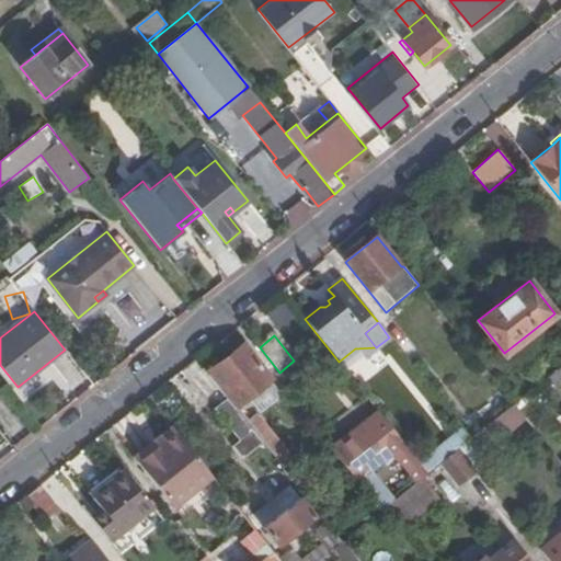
[(271,380),(242,345),(209,371),(237,407),(248,399),(270,381),(271,380)]
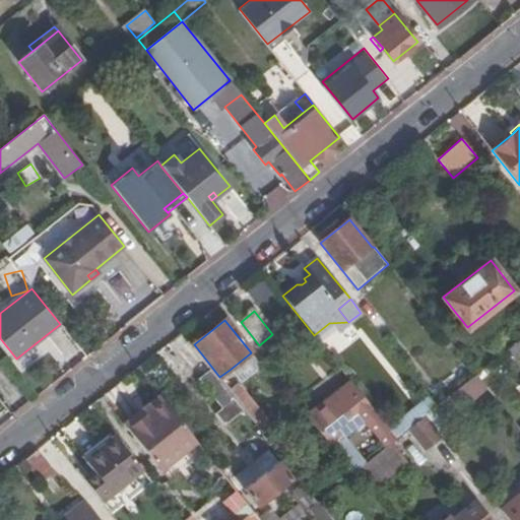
[(517,359),(519,355),(519,341),(510,349),(517,359)]
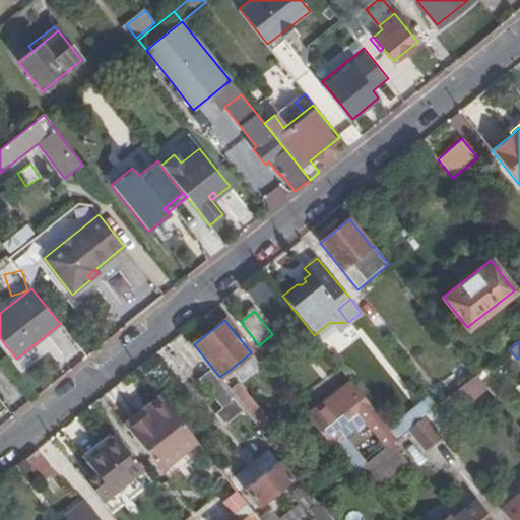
[(241,381),(256,371),(257,363),(250,353),(230,370),(241,381)]
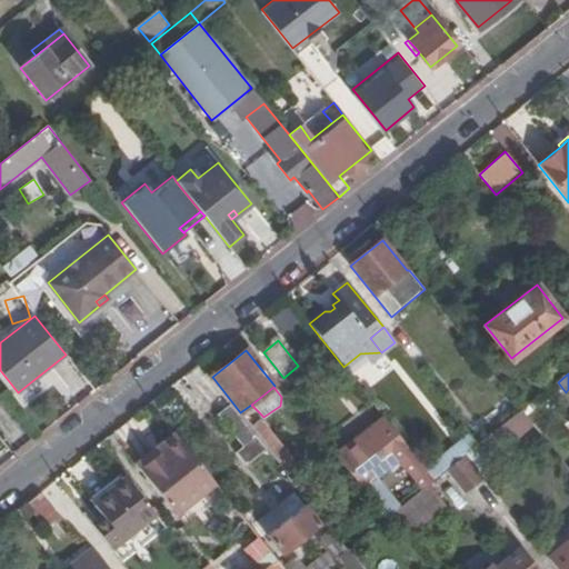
[(247,465),(266,449),(230,405),(218,415),(243,447),(237,452),(247,465)]
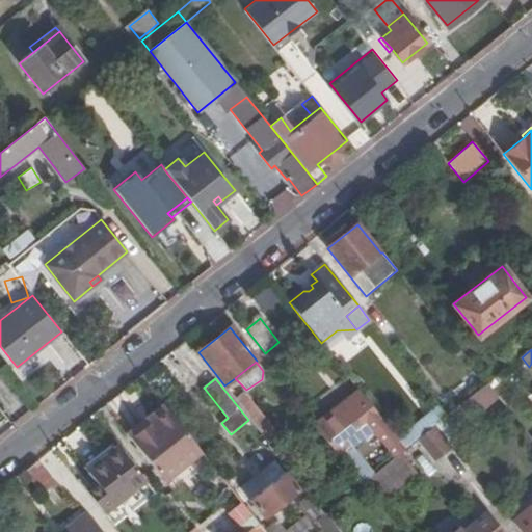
[(505,405),(487,383),(460,404),(472,419),(478,427),(505,405)]
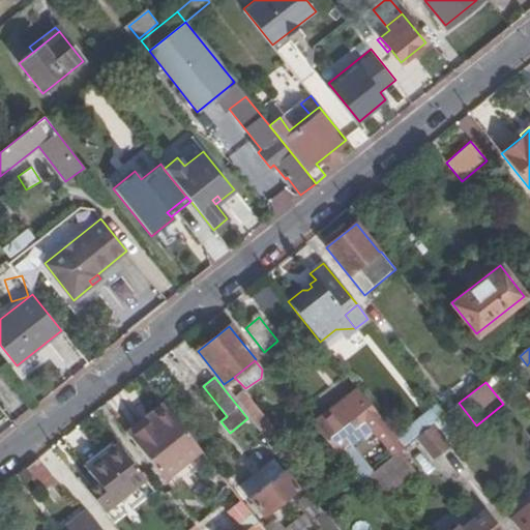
[(337,454),(371,427),(362,415),(373,407),(357,388),(313,424),(337,454)]
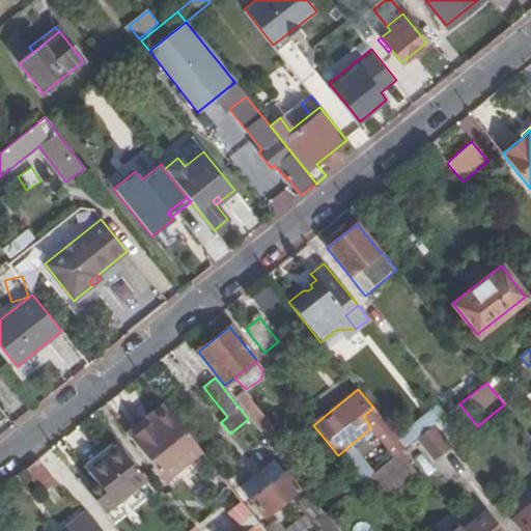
[(277,432),(244,391),(234,398),(268,439),(277,432)]
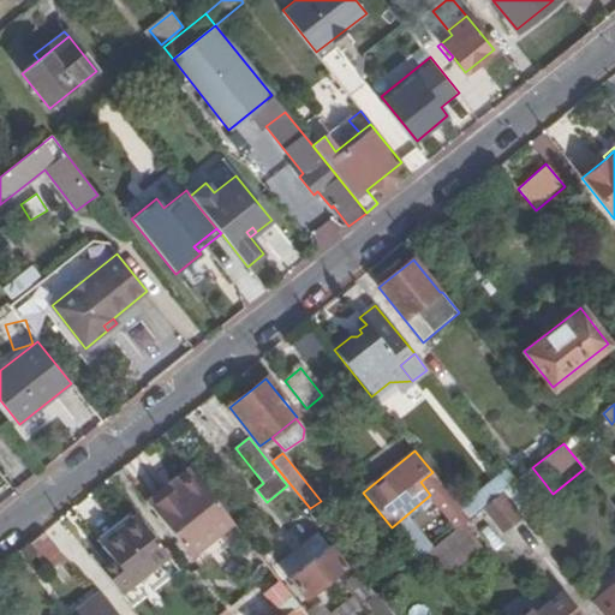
[(151,507),(193,473),(189,467),(147,501),(151,507)]
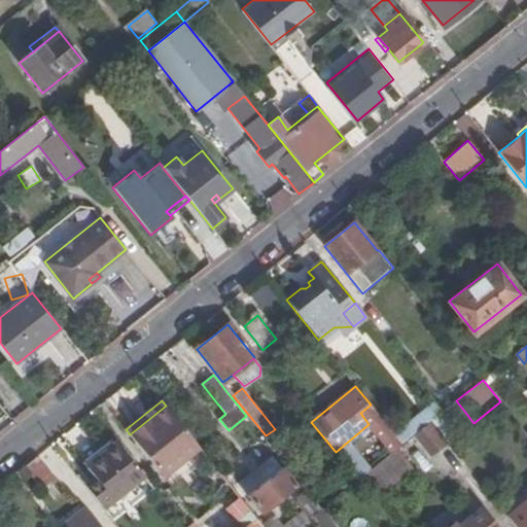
[(443,433),(467,415),(456,400),(442,412),(432,420),(443,433)]
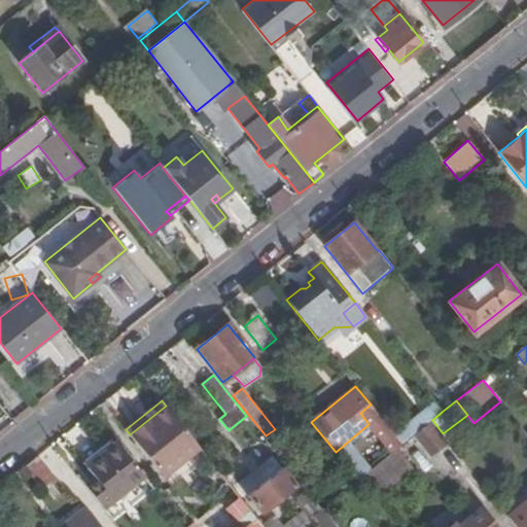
[(432,420),(442,412),(434,401),(394,434),(401,444),(413,435),(431,420),(432,420)]
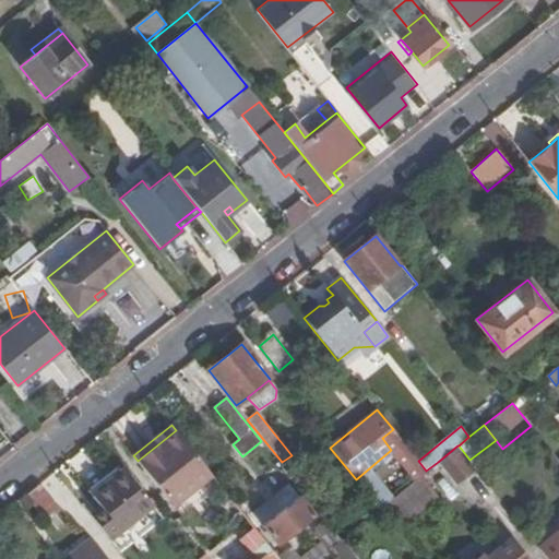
[(174,507),(213,476),(176,430),(138,461),(174,507)]
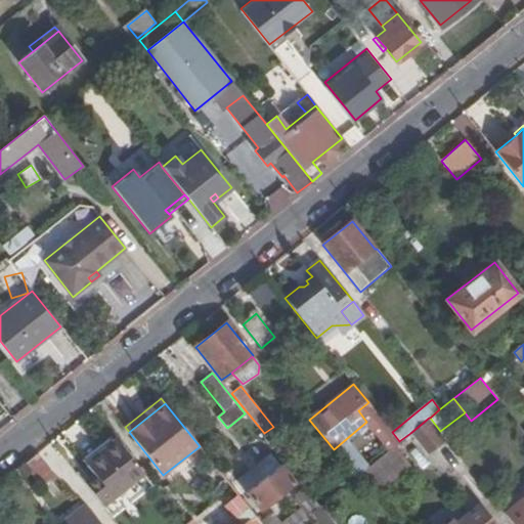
[(446,440),(429,418),(410,433),(428,455),(446,440)]
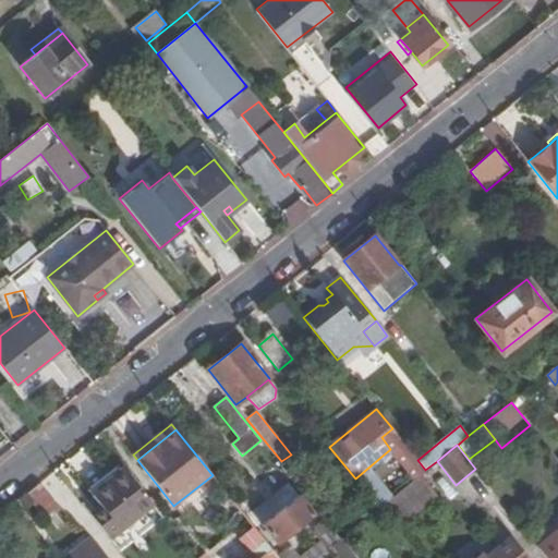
[(284,465),(293,458),(291,455),(281,461),(284,465)]
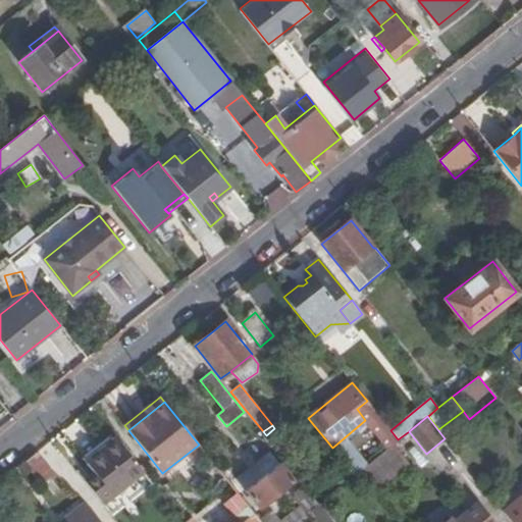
[(389,447),(398,439),(390,430),(387,426),(376,435),(386,449),(389,447)]
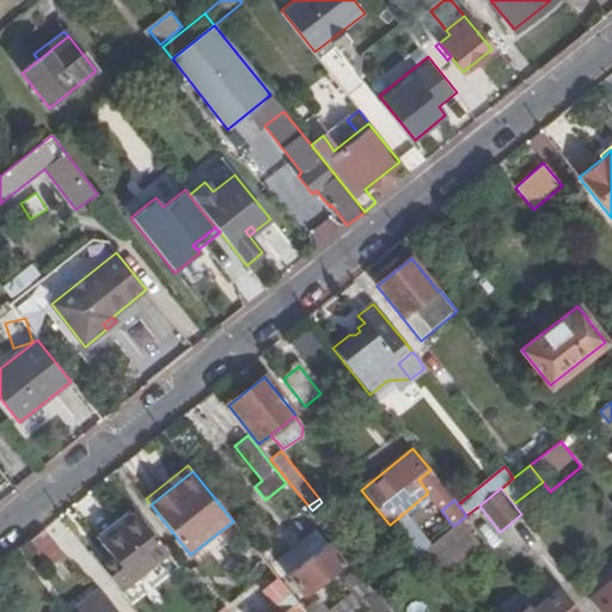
[(118,589),(165,551),(136,515),(102,544),(109,554),(114,560),(103,569),(118,589)]
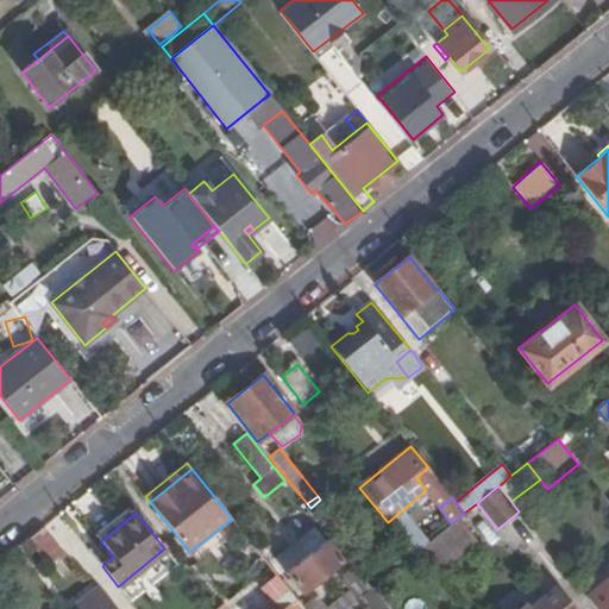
[(426,544),(405,516),(391,526),(413,554),(418,551),(426,544)]
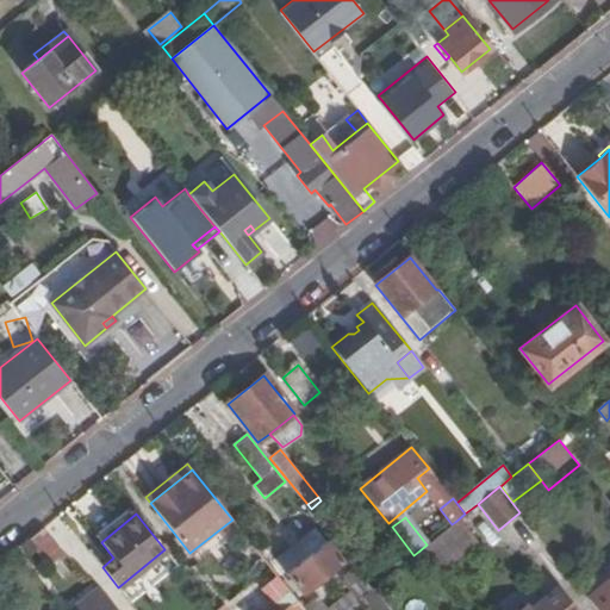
[(435,547),(460,527),(455,522),(452,524),(430,541),(435,547)]
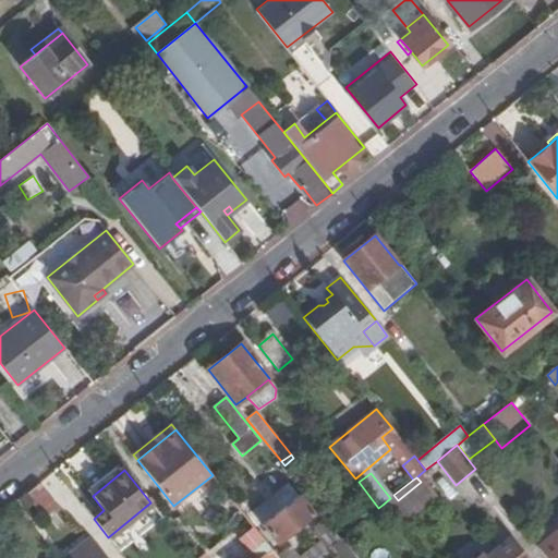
[(277,543),(313,513),(288,482),(252,511),(277,543)]
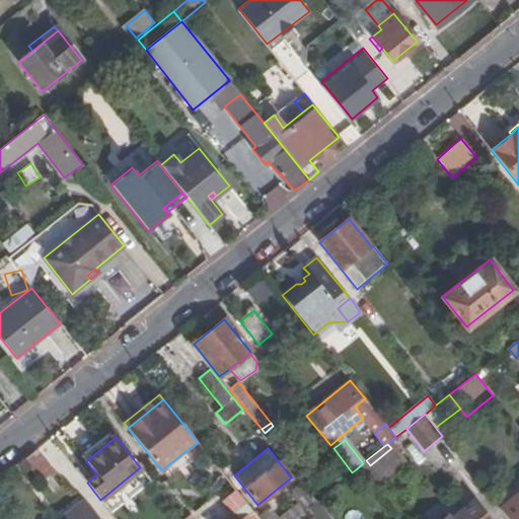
[(380,477),(401,461),(391,448),(370,465),(366,460),(363,463),(356,469),(369,485),(379,476),(380,477)]
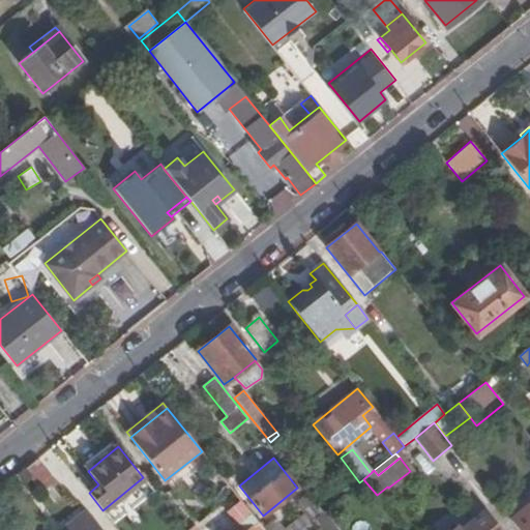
[(55,480),(37,460),(26,469),(42,491),(55,480)]
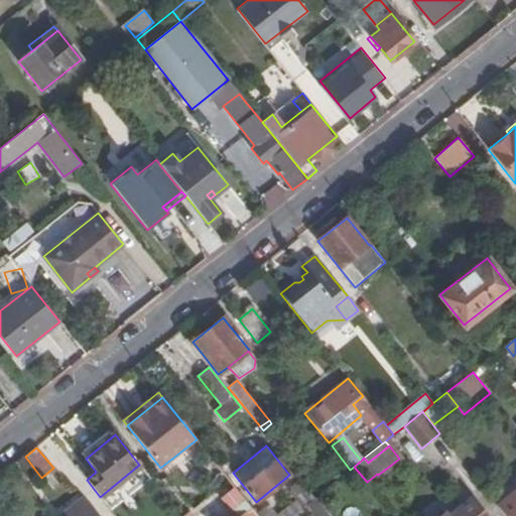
[(87,480),(96,472),(92,467),(83,475),(87,480)]
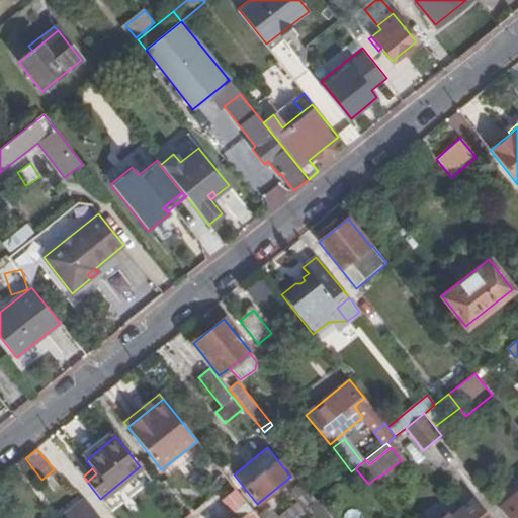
[(292,517),(308,506),(316,500),(300,482),(291,490),(299,500),(277,517),(276,517),(292,517)]
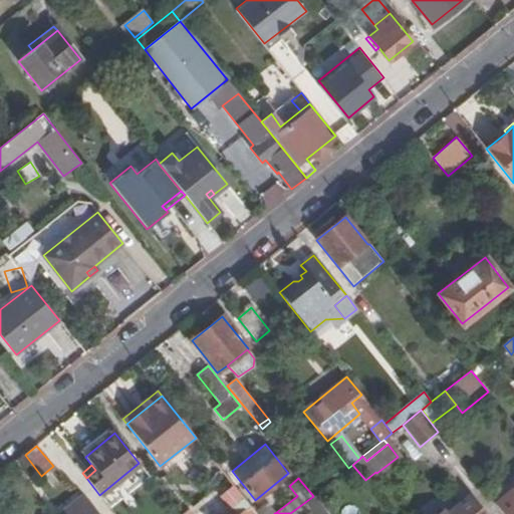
[(233,485),(221,495),(230,506),(243,497),(233,485)]
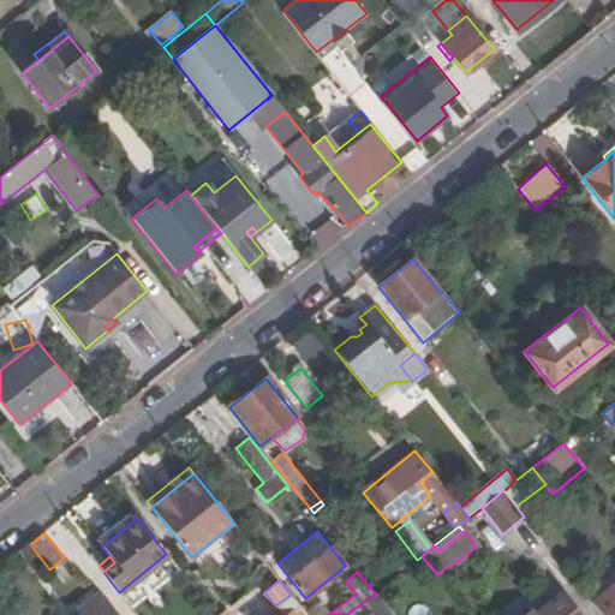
[(614,614),(614,586),(593,604),(602,614),(614,614)]
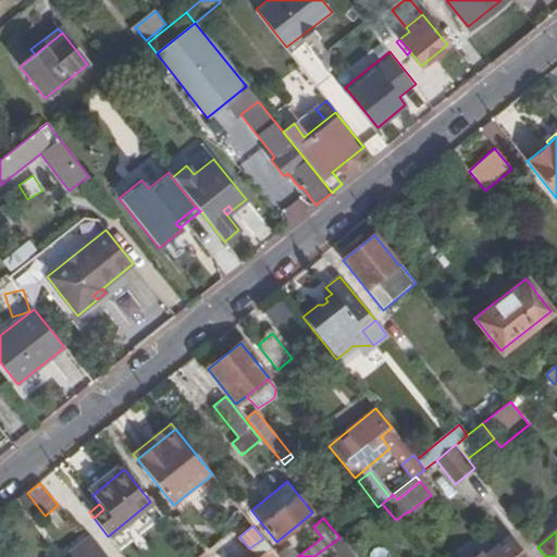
[(107,556),(91,537),(72,553),(74,555),(71,556),(107,556)]
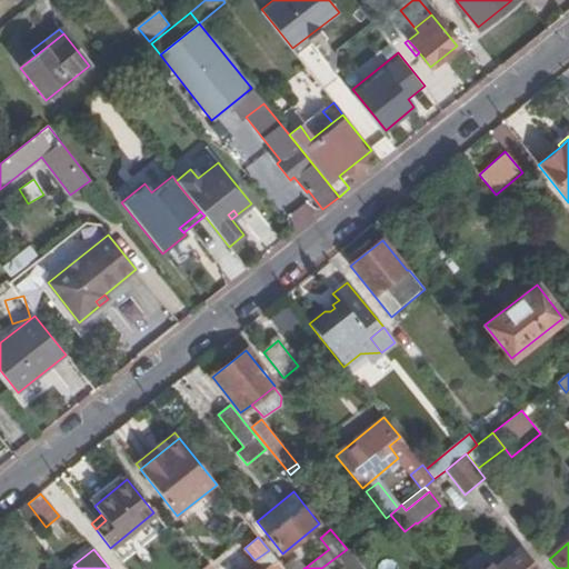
[(361,568),(347,549),(338,556),(347,568),(348,568),(361,568)]
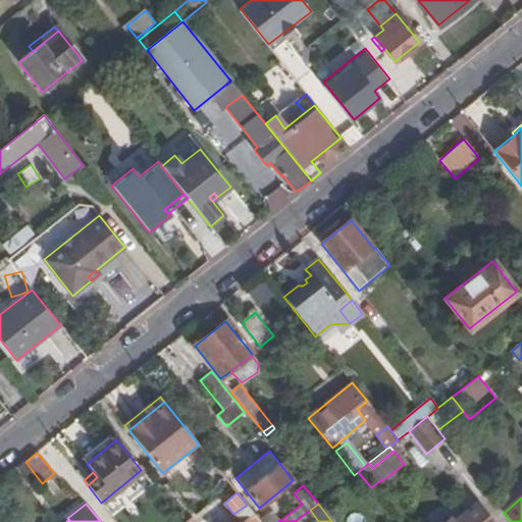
[(490,521),(489,520),(485,521),(482,521),(481,520),(486,516),(476,504),(453,521),(452,521),(450,519),(446,521),(490,521)]
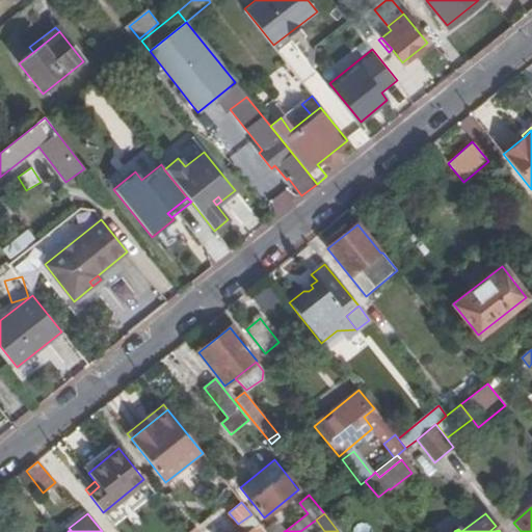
[(284,531),(285,531),(276,520),(264,530),(265,531),(284,531)]
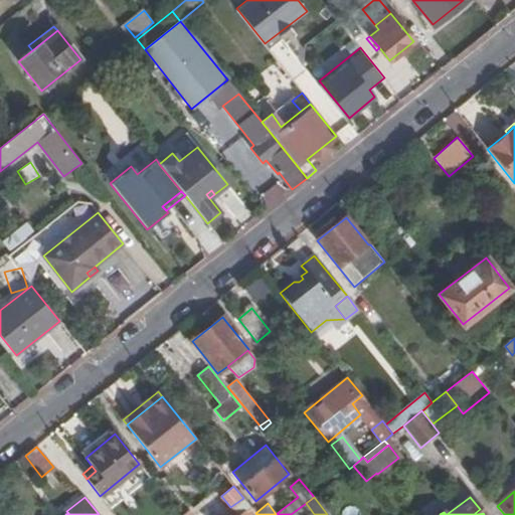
[(312,514),(314,514),(306,503),(291,514),(312,514)]
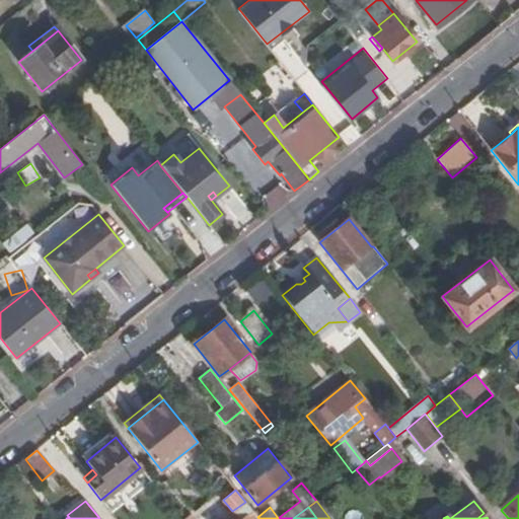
[(258,518),(257,517),(252,510),(240,518),(258,518)]
